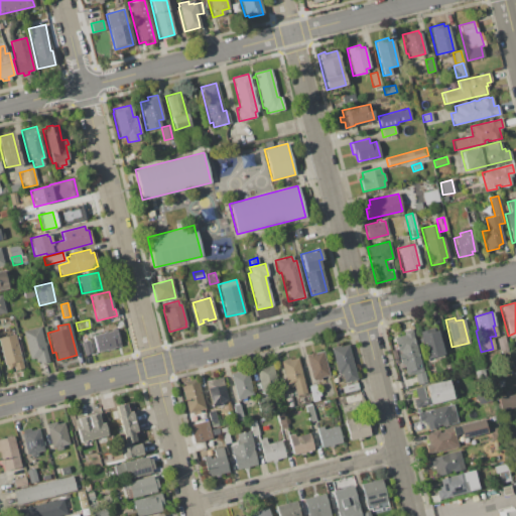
[(39,327),(48,361),(40,363),(39,361),(36,362),(35,357),(29,359),(22,331),(39,327)]
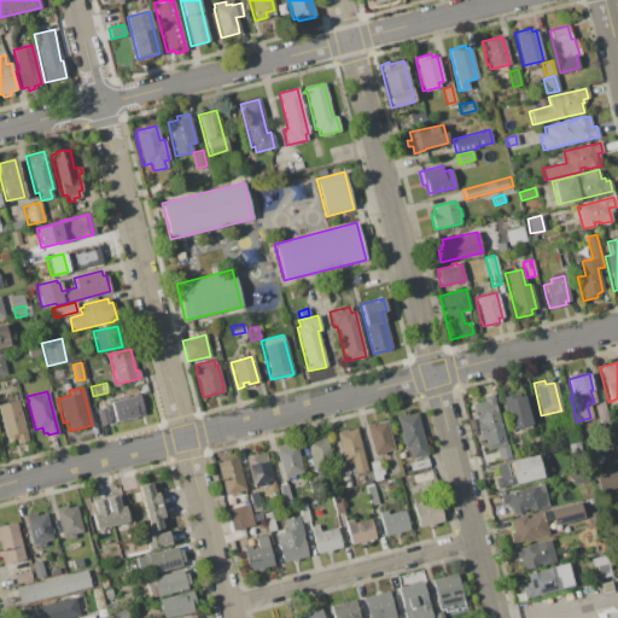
[(508,396),(507,394),(518,391),(519,396),(523,395),(530,424),(528,425),(529,429),(518,431),(518,427),(509,430),(501,397),(508,396)]
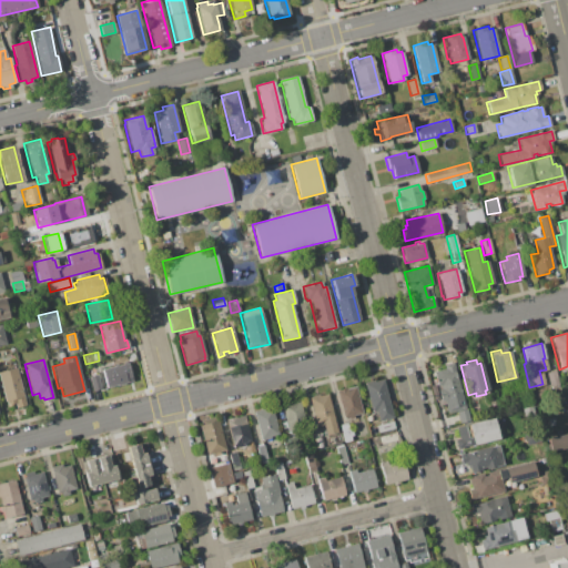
[(123,364),(122,362),(124,361),(125,364),(128,363),(132,377),(128,378),(129,381),(123,383),(123,384),(117,386),(117,385),(107,387),(102,369),(123,364)]
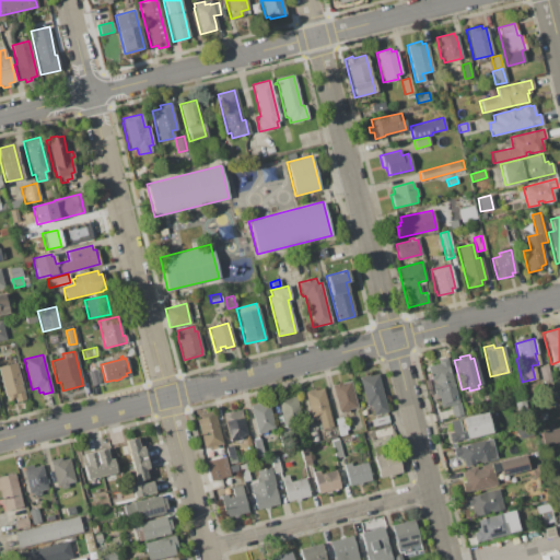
[(438,363),(436,359),(446,357),(458,403),(445,406),(440,408),(436,395),(434,395),(431,384),(433,384),(432,380),(431,381),(427,366),(438,363)]
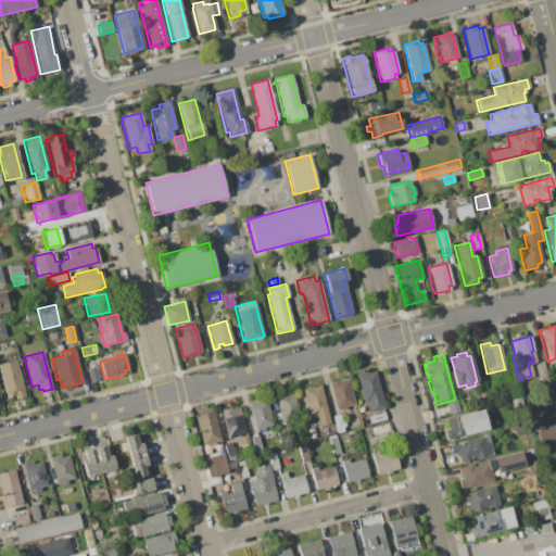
[(0,363),(15,359),(25,396),(15,399),(14,394),(7,396),(5,392),(4,393),(0,376),(0,363)]
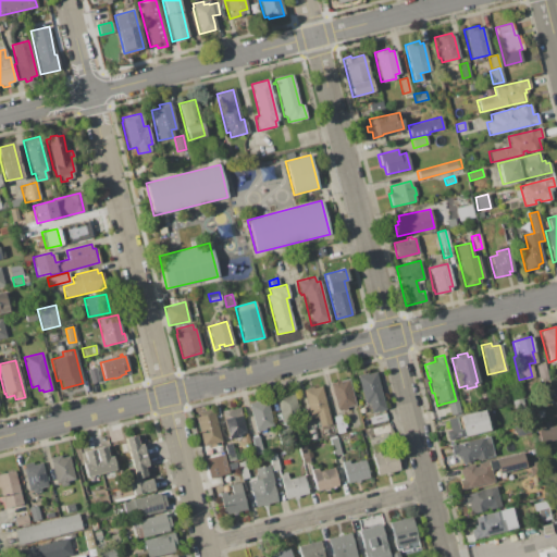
[(544,363),(547,378),(539,380),(535,366),(544,363)]
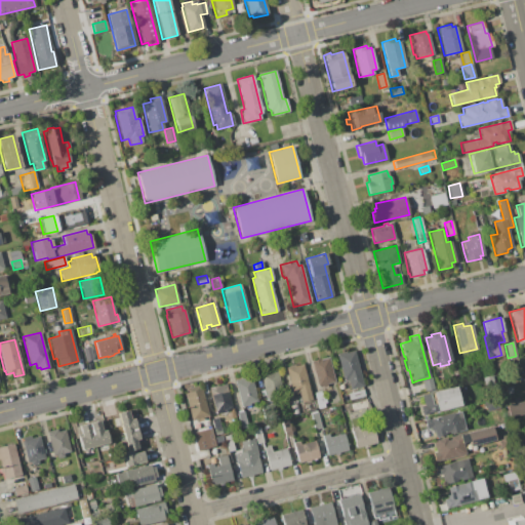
[(89,346),(92,359),(85,361),(82,348),(89,346)]
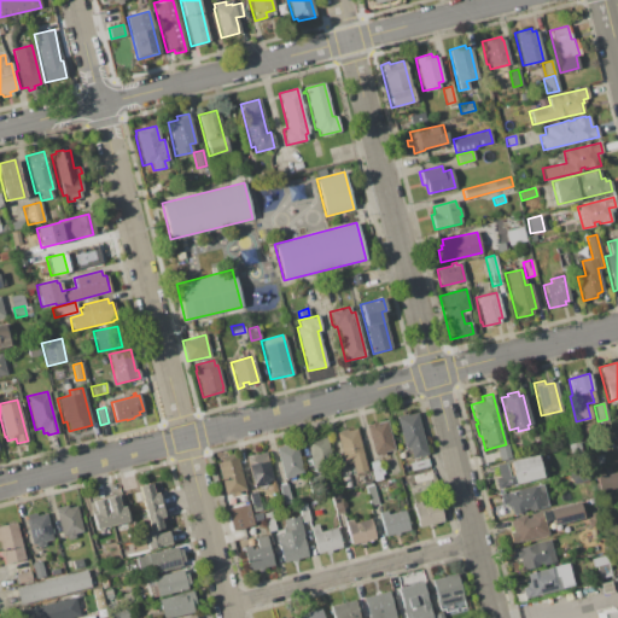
[(417,412),(426,454),(412,458),(408,447),(402,448),(395,418),(417,412)]
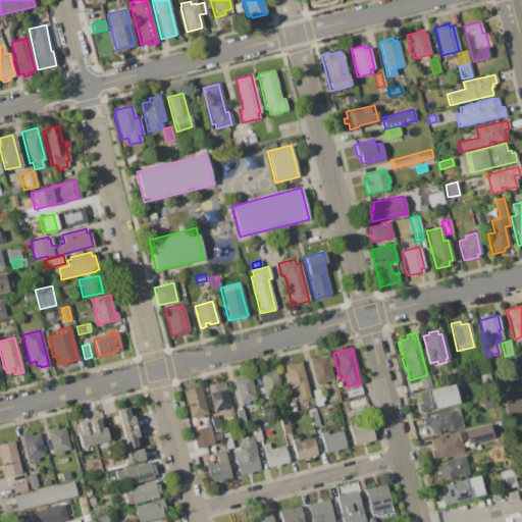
[(310,359),(309,358),(314,357),(317,356),(318,357),(325,355),(332,379),(324,381),(324,384),(320,385),(319,383),(315,384),(309,359),(310,359)]
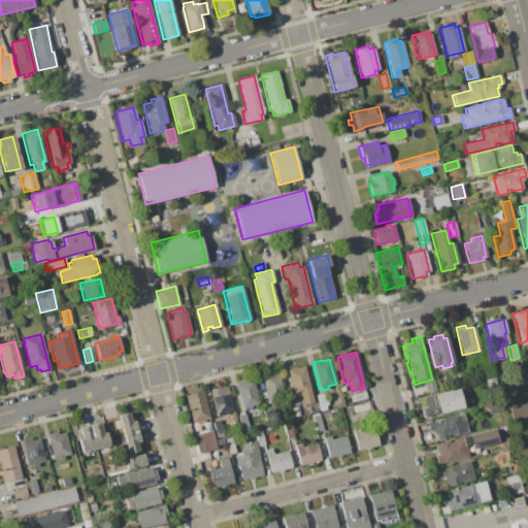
[(303,365),(314,403),(303,406),(300,394),(294,396),(287,369),(303,365)]
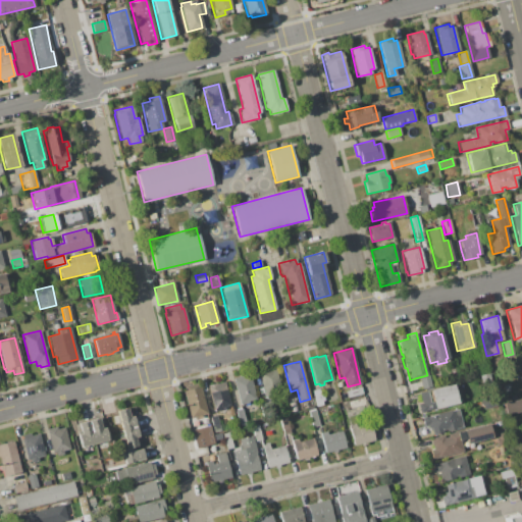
[(259,372),(259,371),(274,368),(281,395),(265,400),(258,373),(259,372)]
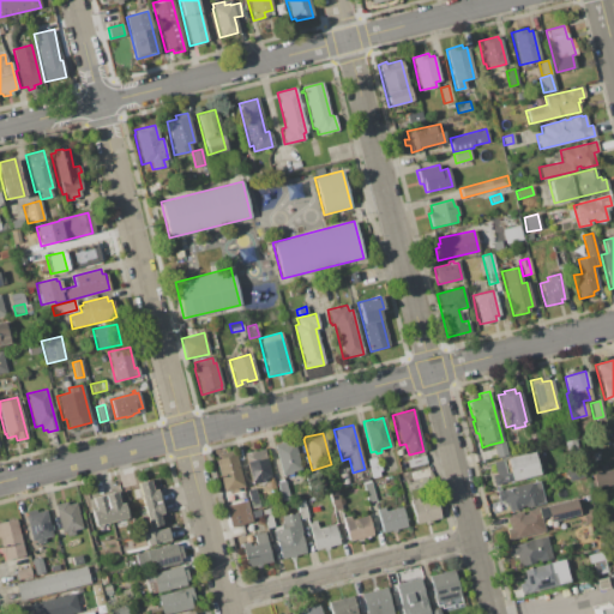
[(274,445),(283,443),(283,444),(293,441),(301,471),(281,476),(274,445)]
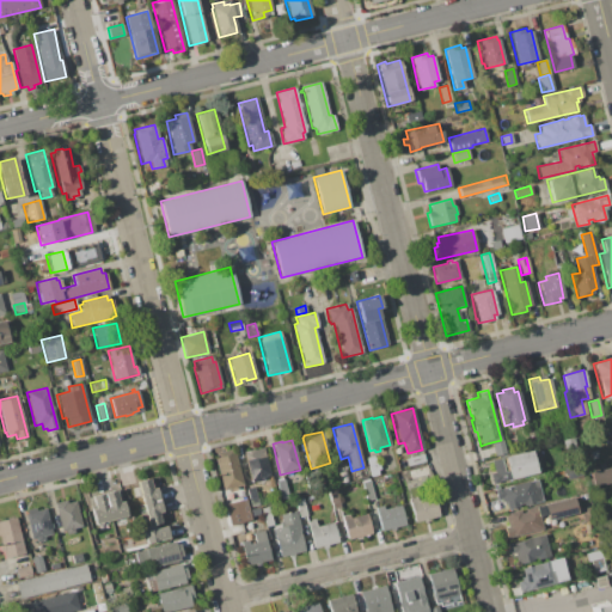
[(502,441),(506,453),(495,457),(491,444),(502,441)]
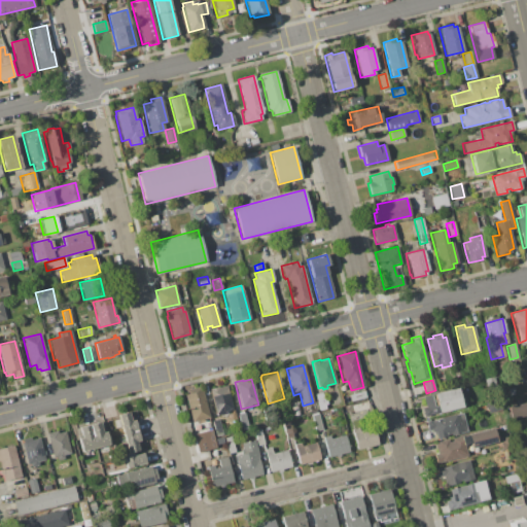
[(210,388),(210,387),(216,385),(217,386),(225,384),(232,410),(215,414),(208,389),(210,388)]
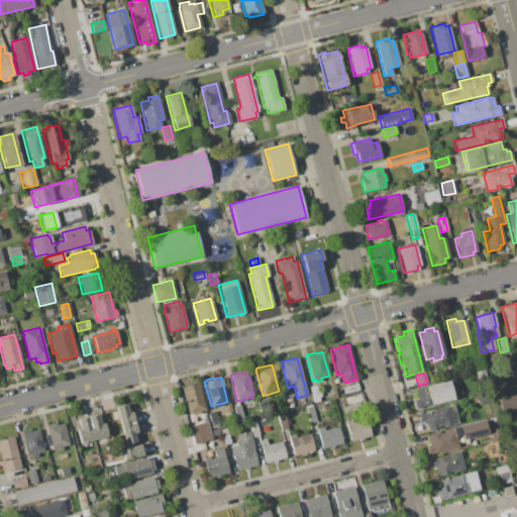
[(506,379),(508,385),(496,388),(494,382),(506,379)]
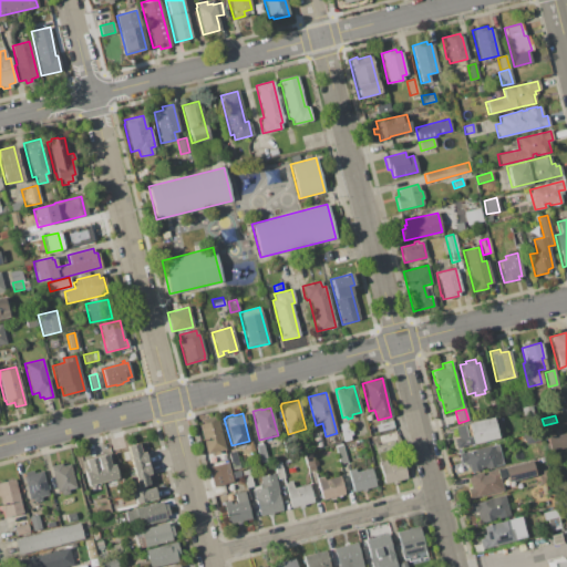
[(217,419),(224,449),(206,453),(198,423),(200,423),(199,420),(213,416),(214,420),(217,419)]
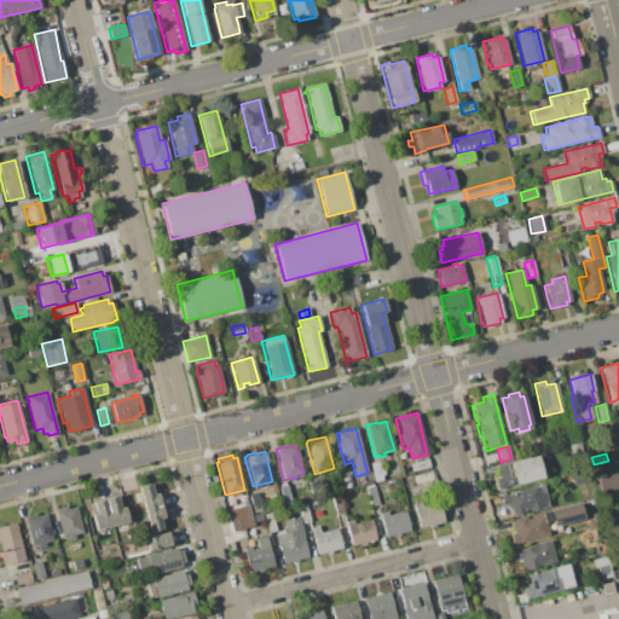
[(499,478),(496,466),(537,456),(543,478),(498,490),(495,479),(499,478)]
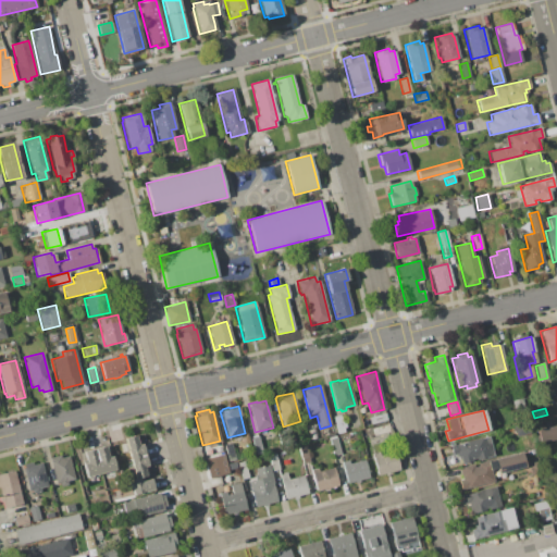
[(384,413),(386,420),(370,424),(368,418),(384,413)]
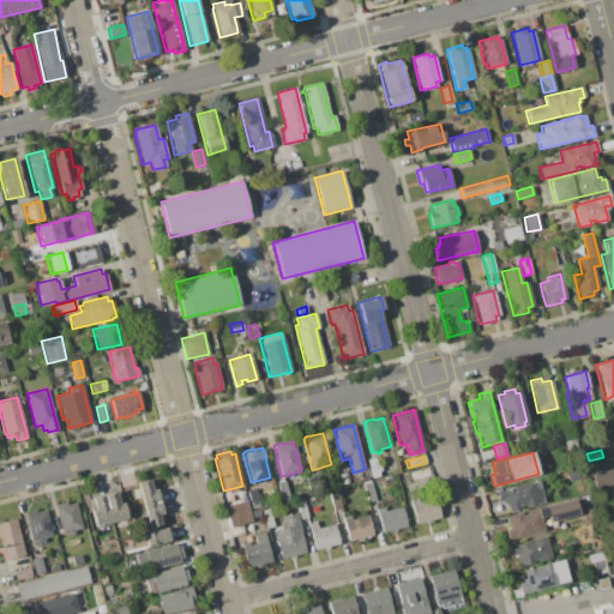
[(374,457),(377,467),(379,465),(380,470),(378,470),(379,475),(371,477),(366,459),(374,457)]
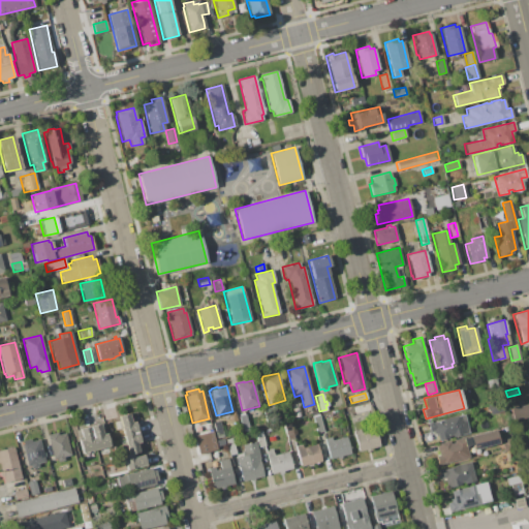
[(292,395),(298,408),(297,408),(299,416),(292,418),(290,409),(286,397),(292,395)]
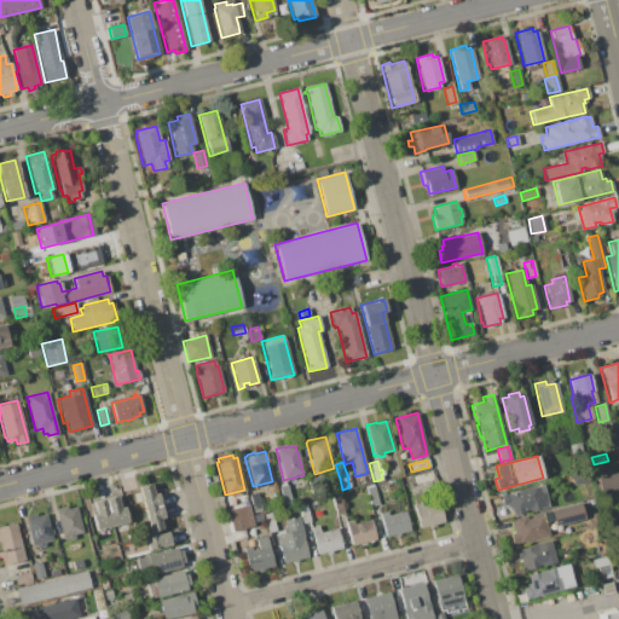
[(586,469),(589,481),(573,485),(571,473),(586,469)]
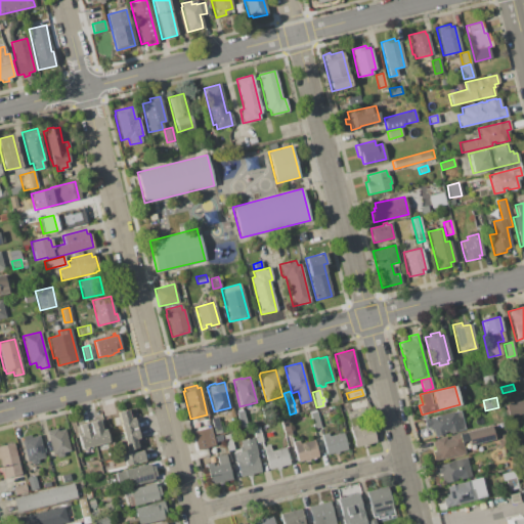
[(347,402),(364,398),(365,405),(344,409),(343,403),(347,402)]
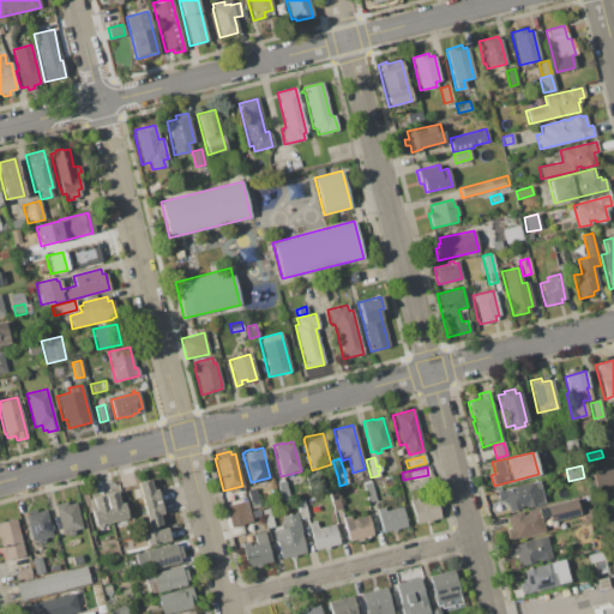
[(613,469),(613,471),(613,488),(597,493),(591,474),(613,469)]
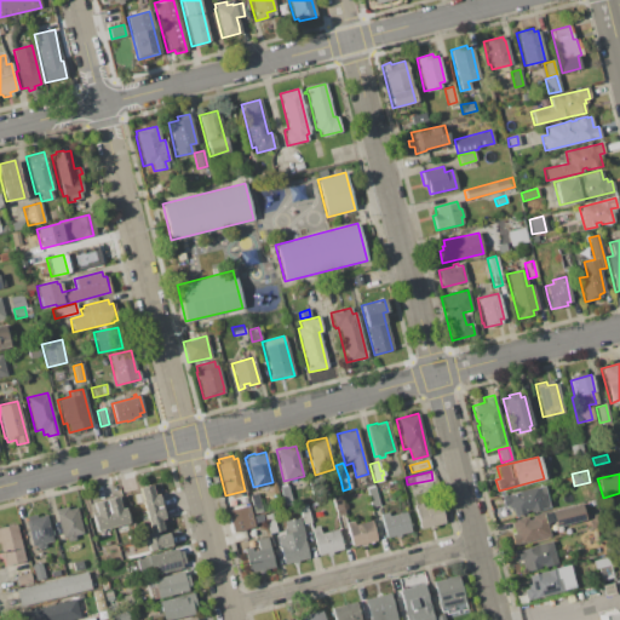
[(280,487),(280,486),(285,483),(286,486),(287,486),(292,504),(283,506),(279,488),(280,487)]
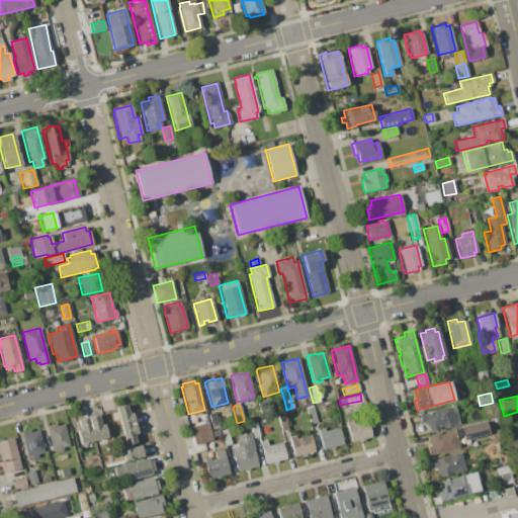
[(115,407),(125,405),(128,414),(132,413),(137,432),(134,433),(136,442),(124,444),(115,407)]
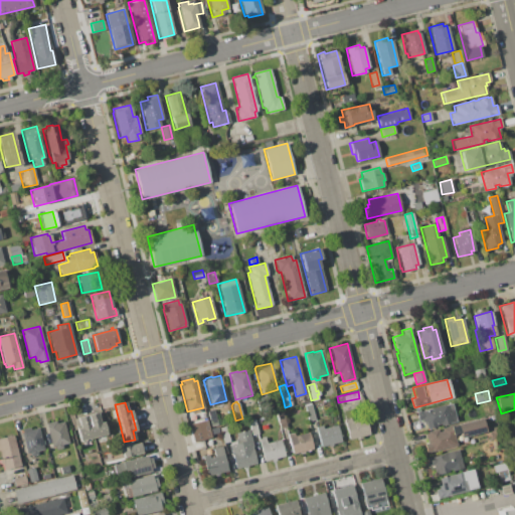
[(444,404),(445,405),(452,403),(456,421),(441,425),(440,423),(436,424),(437,426),(426,430),(424,422),(422,422),(421,419),(417,420),(415,411),(444,404)]
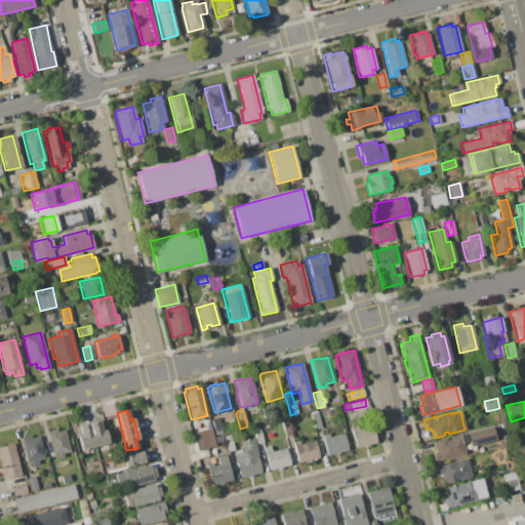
[(316,412),(320,428),(314,430),(310,414),(316,412)]
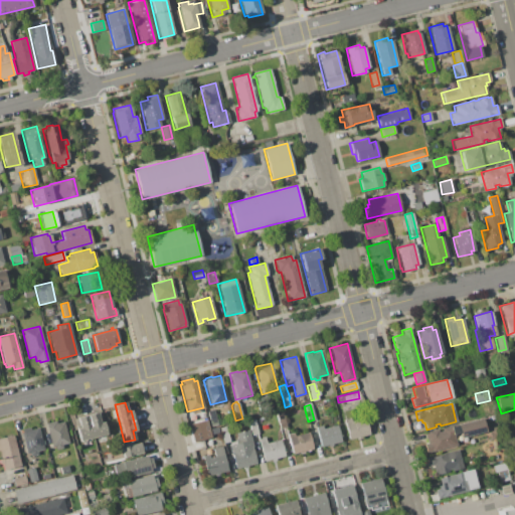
[(213,409),(217,424),(210,426),(207,411),(213,409)]
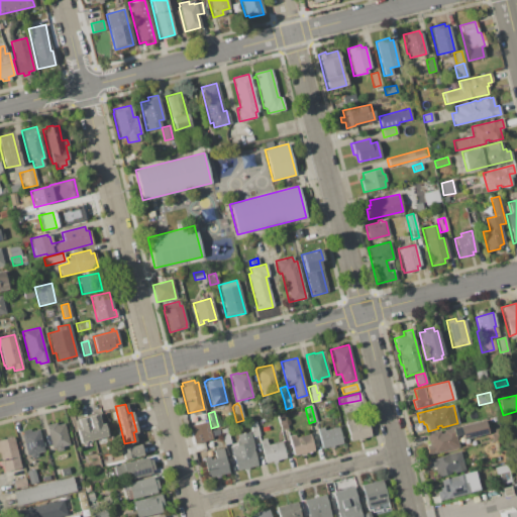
[(80,429),(77,418),(98,414),(100,424),(104,423),(107,435),(79,442),(76,430),(80,429)]
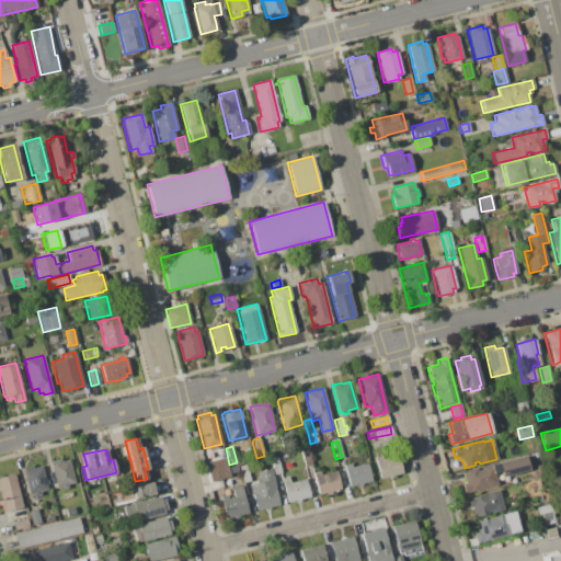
[(308,449),(311,466),(305,467),(300,450),(308,449)]
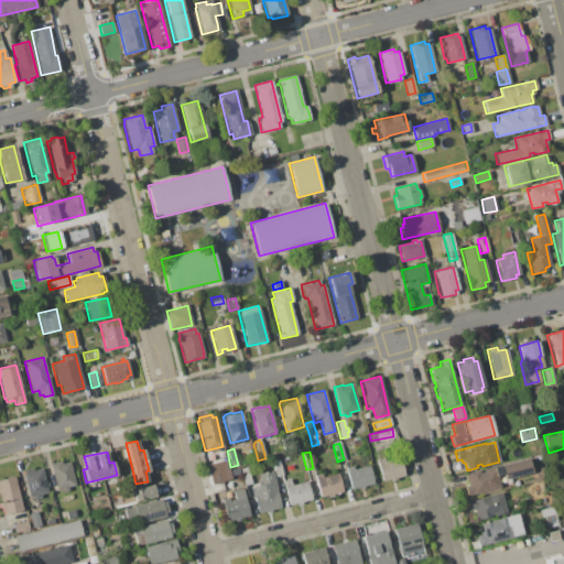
[(382,457),(383,462),(400,457),(404,476),(393,478),(394,480),(390,481),(389,479),(381,481),(376,459),(382,457)]
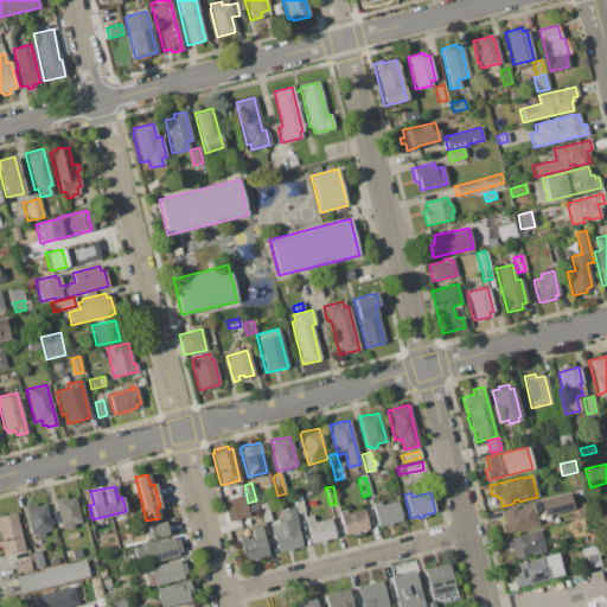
[(300,493),(304,512),(296,513),(292,496),(300,493)]
